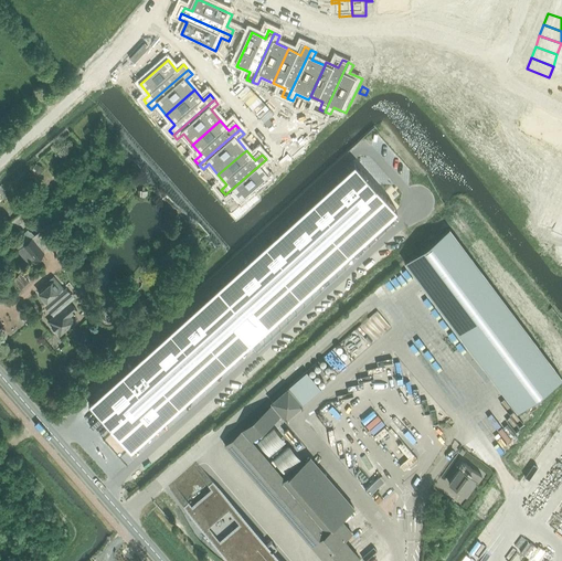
[(266,159),(225,194),(229,199),(235,194),(244,204),(272,180),(263,169),(269,163),(266,159)]
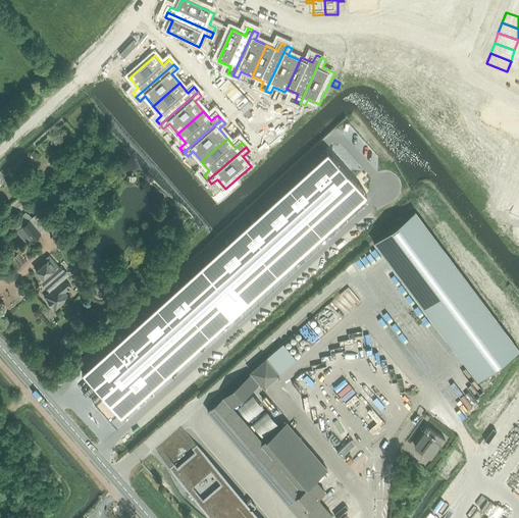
[(330,154),(85,375),(85,376),(87,374),(125,416),(123,418),(369,197),(330,154)]
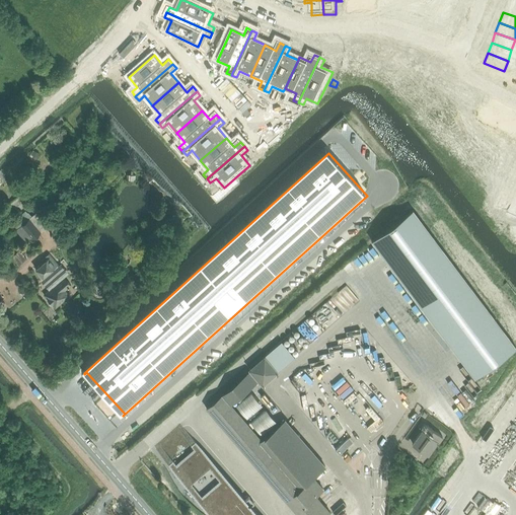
[(515,157),(508,153),(503,163),(515,169),(515,157)]
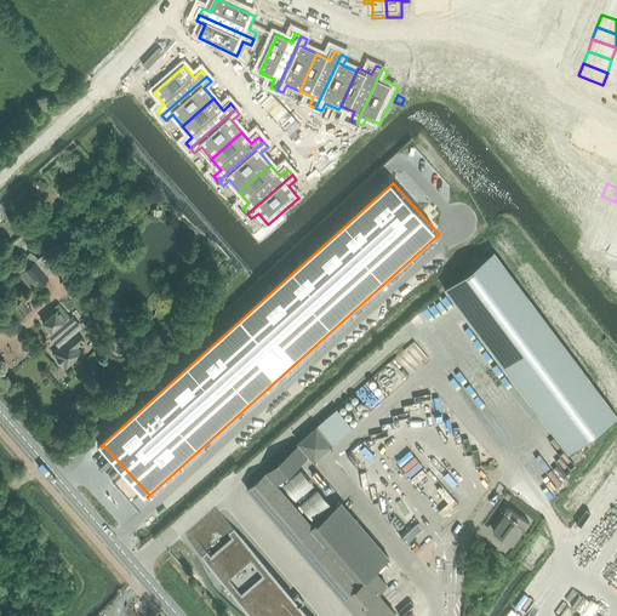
[(43,184),(39,190),(46,195),(50,188),(43,184)]
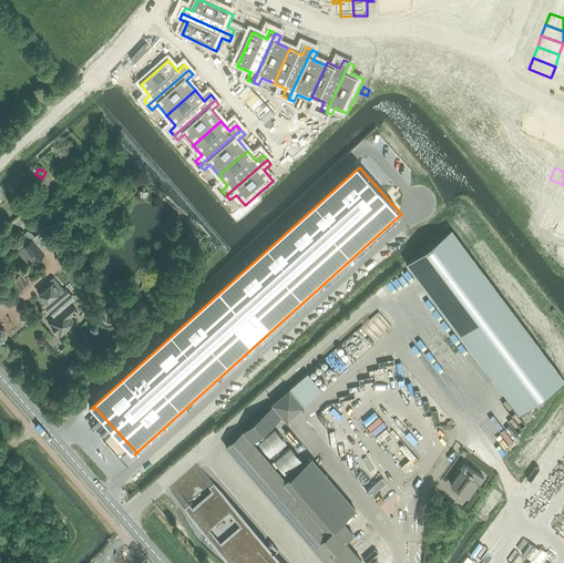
[(132,173),(137,178),(142,175),(136,169),(132,173)]
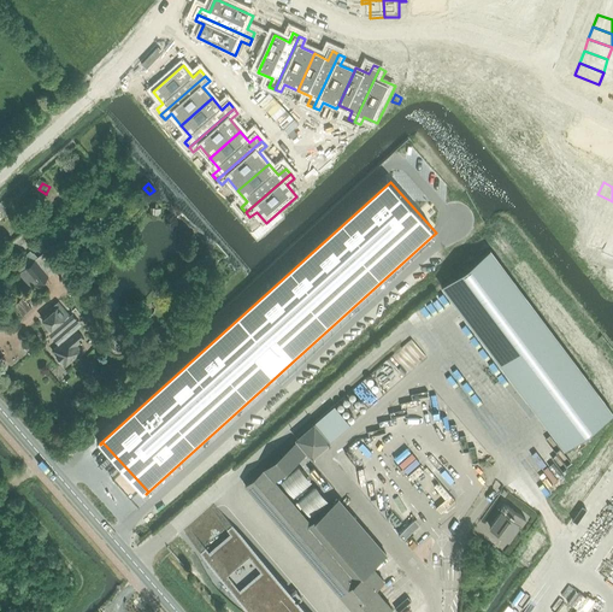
[(612,201),(597,194),(591,206),(612,216),(612,201)]
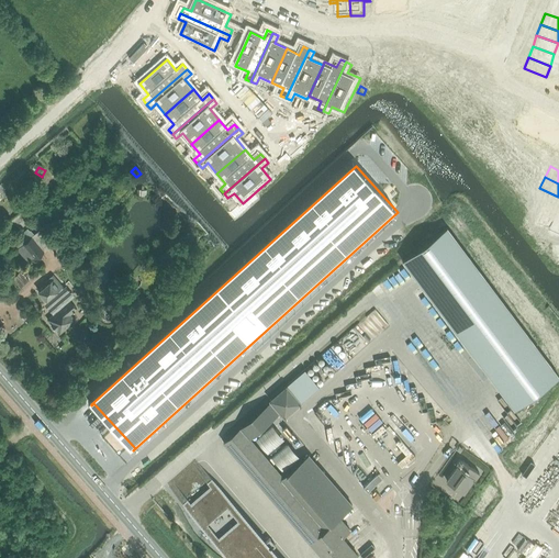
[(539,188),(534,199),(555,209),(558,202),(558,197),(539,188)]
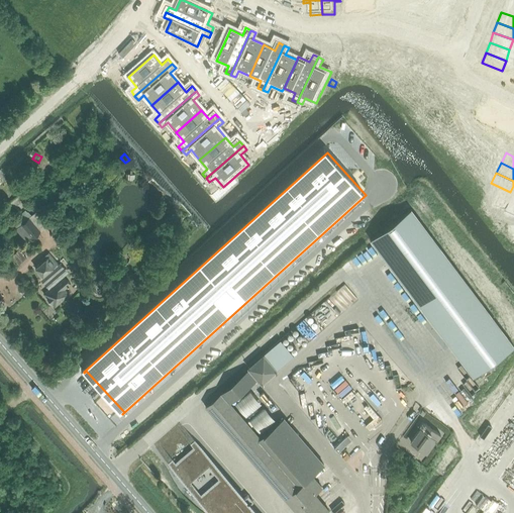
[(491,183),(487,193),(506,202),(510,192),(491,183)]
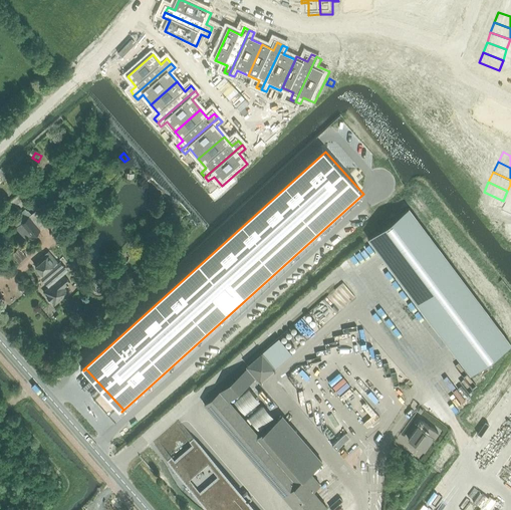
[(484,192),(479,201),(498,211),(503,201),(484,192)]
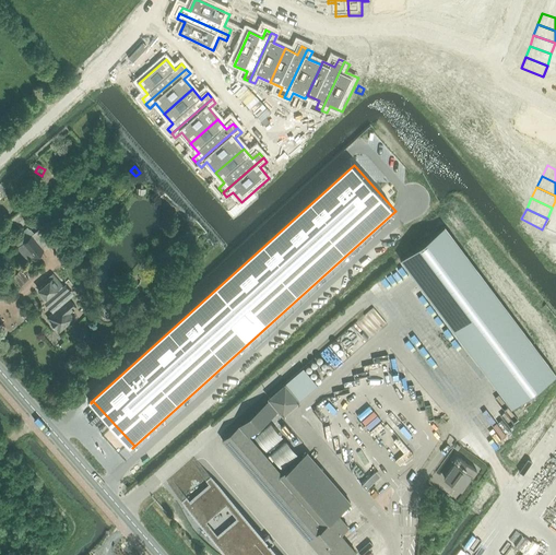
[(447,229),(403,263),(515,412),(555,380),(555,374),(447,229)]
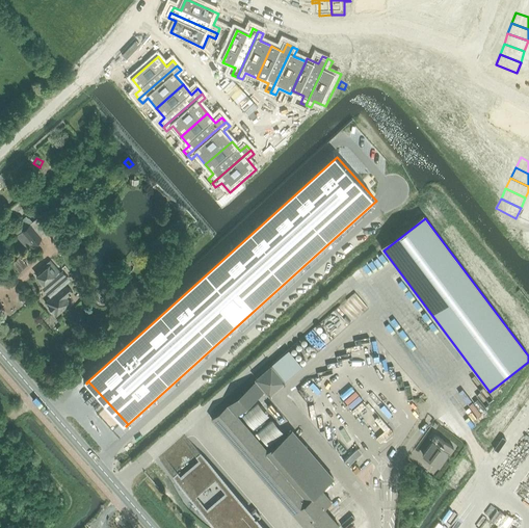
[(33,229),(25,236),(35,248),(44,241),(51,235),(40,222),(33,229)]
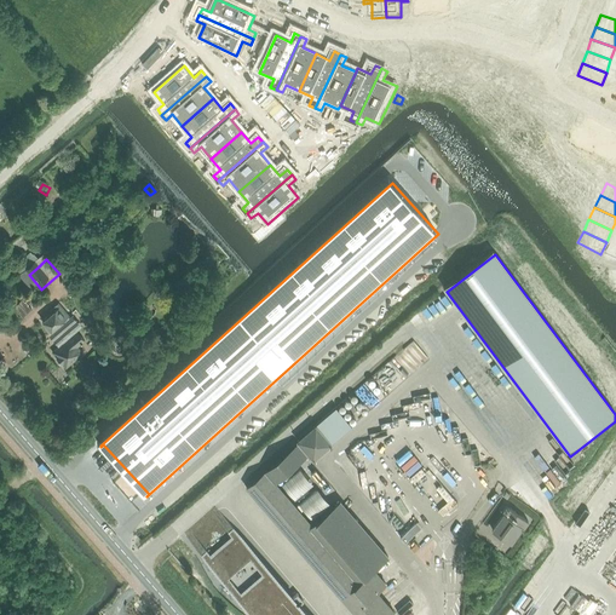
[(165,292),(160,295),(160,302),(166,303),(170,299),(170,295),(165,292)]
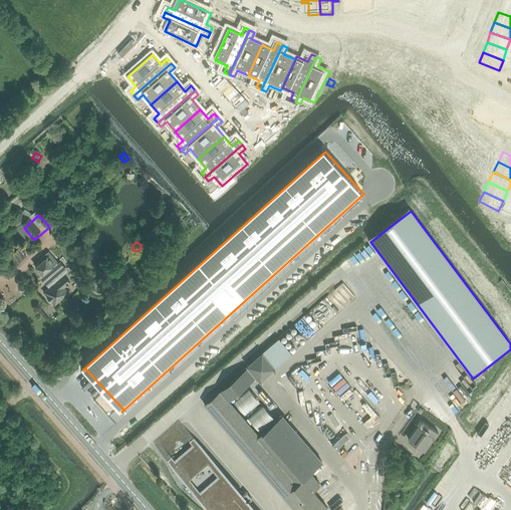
[(46,264),(38,271),(45,280),(44,281),(52,290),(46,296),(57,308),(71,296),(66,291),(72,286),(66,279),(70,275),(63,266),(61,268),(51,256),(45,262),(46,263),(46,264)]
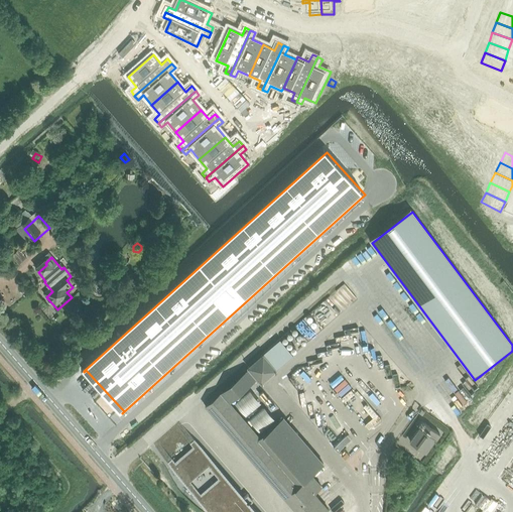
[(266,359),(250,372),(251,374),(260,384),(263,388),(279,374),(266,359)]
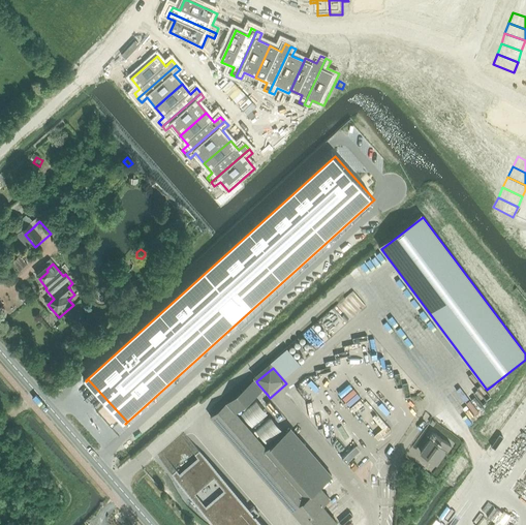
[(257,383),(229,407),(239,419),(256,404),(267,394),(257,383)]
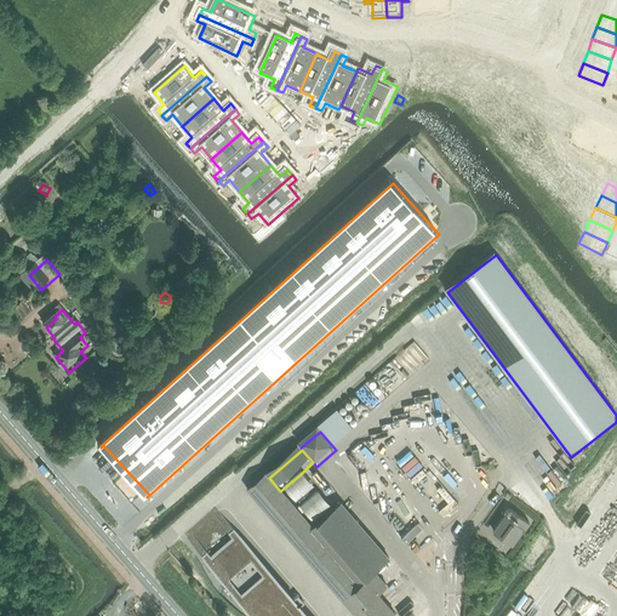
[(315,491),(302,475),(286,490),(298,505),(315,491)]
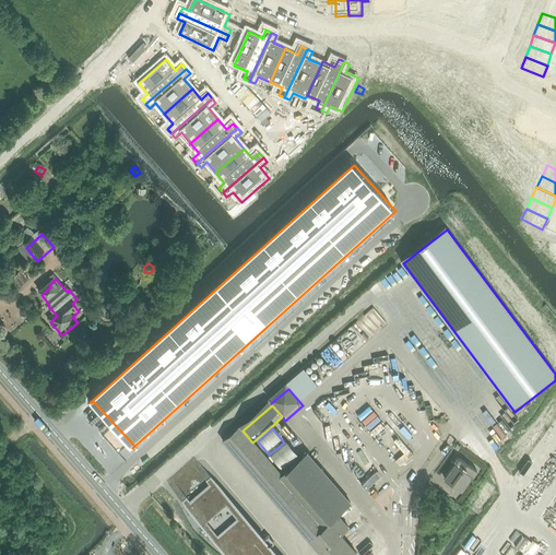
[(243,430),(226,445),(253,476),(320,554),(354,554),(342,540),(350,532),(339,520),(327,530),(283,479),(252,443),(243,430)]
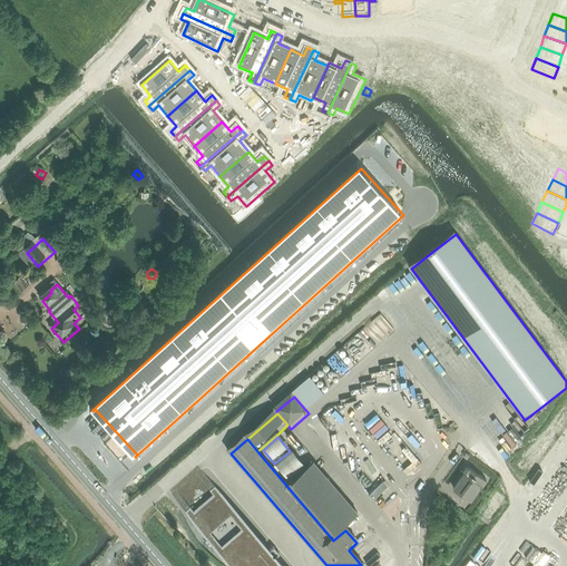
[(305,469),(294,456),(279,469),(291,482),(305,469)]
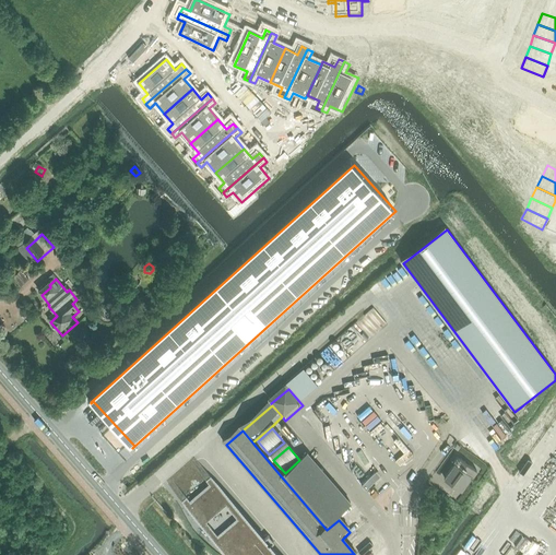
[(308,457),(283,479),(327,530),(339,520),(353,508),(308,457)]
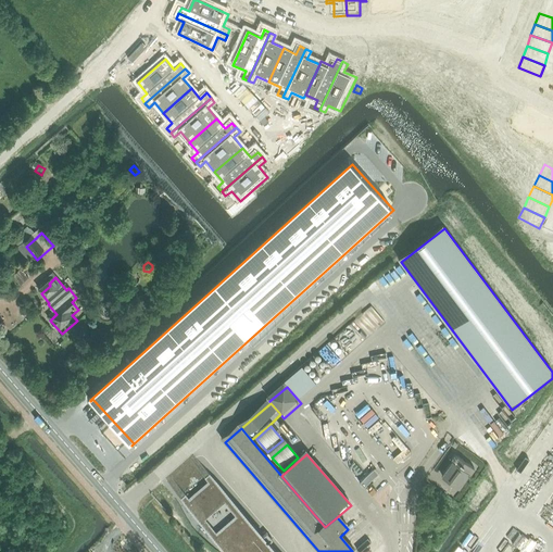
[(475,479),(479,473),(457,459),(454,464),(455,465),(445,481),(463,493),(474,478),(475,479)]
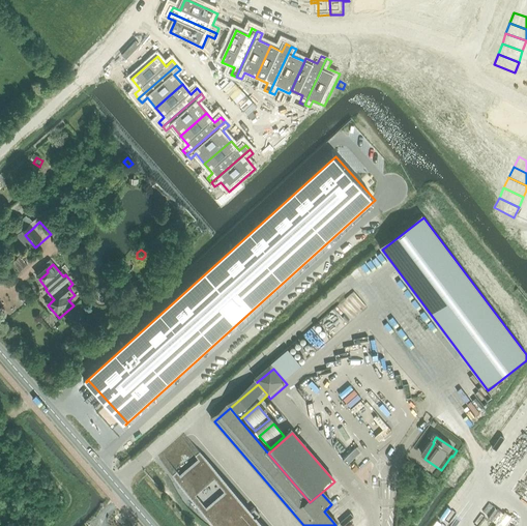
[(358,451),(345,463),(349,467),(362,457),(358,451)]
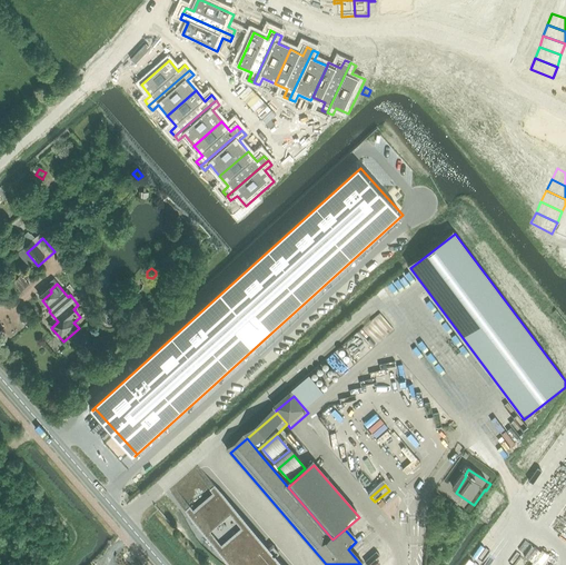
[(189,515),(188,516),(230,564),(283,564),(279,561),(283,557),(277,551),(272,554),(217,491),(217,492),(214,494),(212,495),(218,502),(199,518),(194,512),(192,513),(189,515)]
